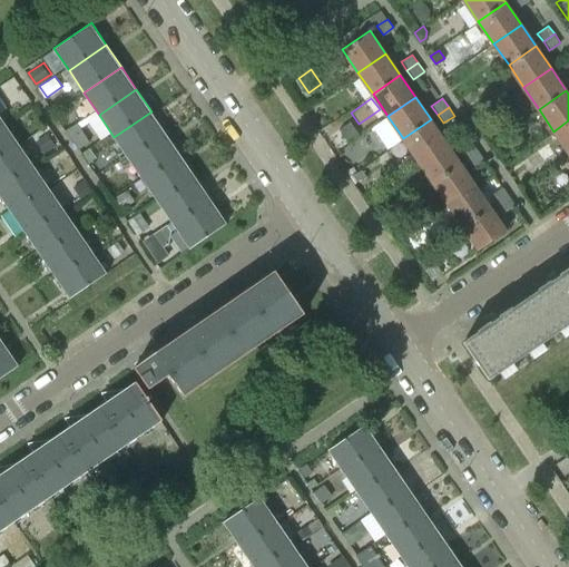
[(126,154),(129,158),(166,134),(151,111),(114,137),(126,154)]
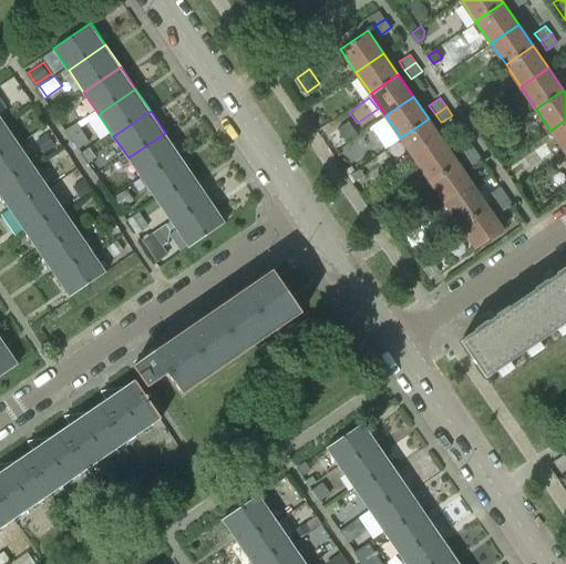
[(0,116),(0,149),(17,139),(1,116),(0,116)]
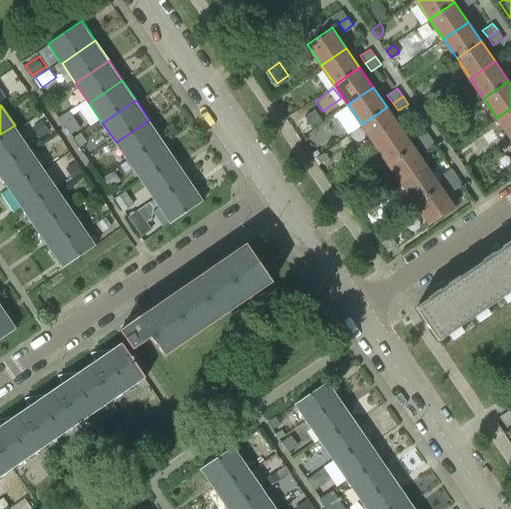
[(322,117),(315,107),(305,114),(312,124),(322,117)]
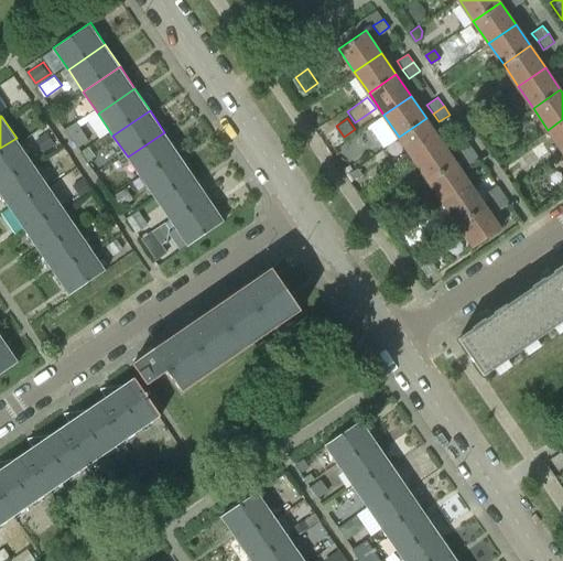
[(441,140),(426,118),(399,137),(413,159),(441,140)]
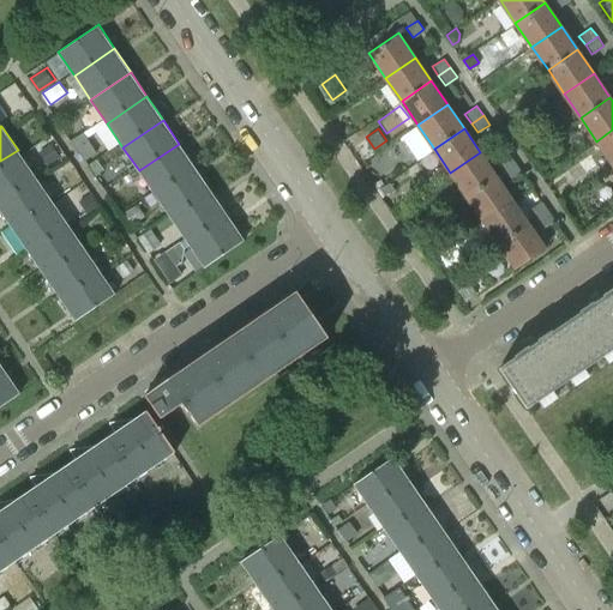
[(612,130),(596,142),(612,163),(612,130)]
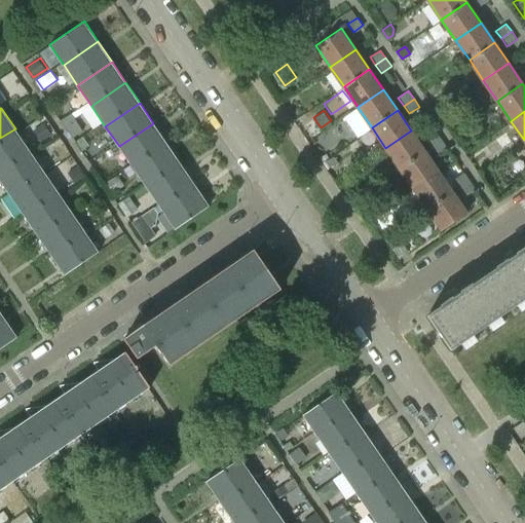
[(71,112),(61,119),(73,137),(83,129),(71,112)]
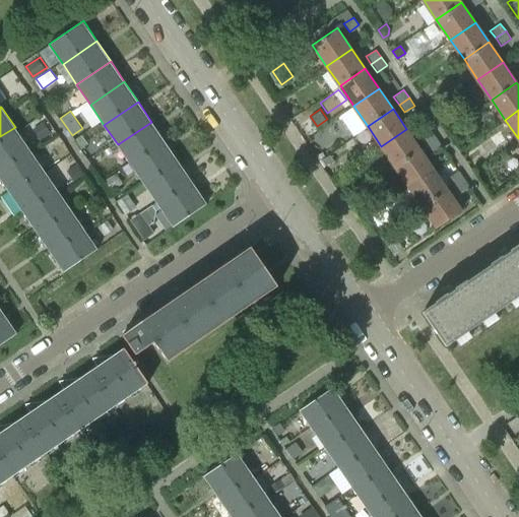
[(39,124),(45,134),(52,130),(46,120),(39,124)]
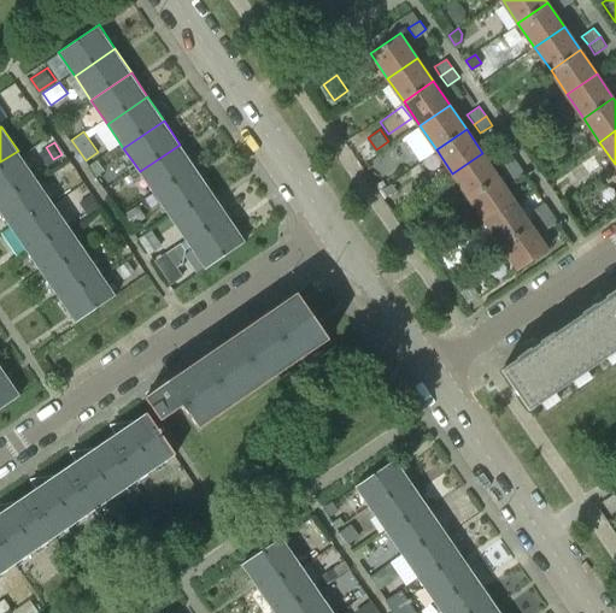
[(197,168),(180,145),(140,171),(142,175),(156,195),(197,168)]
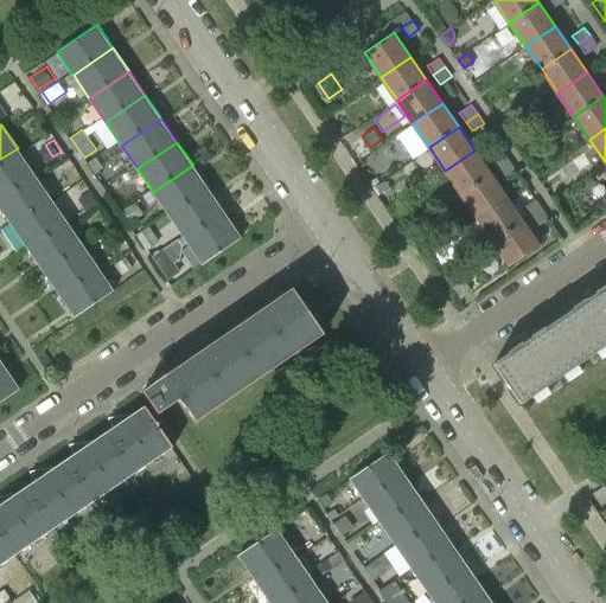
[(0,159),(0,193),(33,171),(18,148),(0,159)]
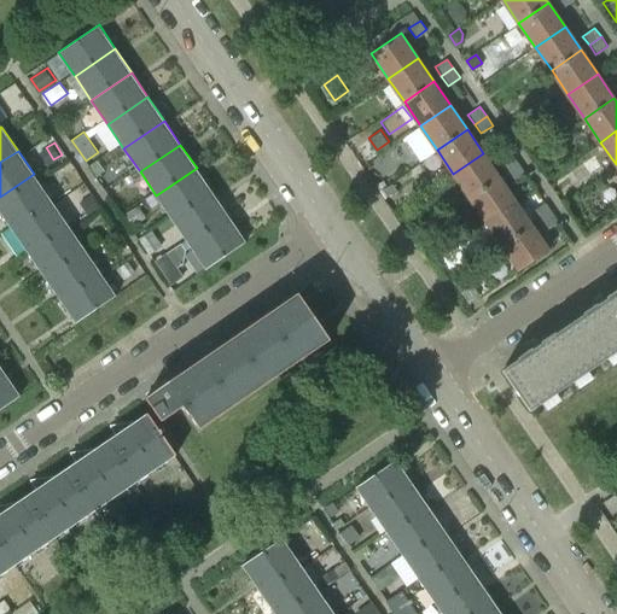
[(500,177),(483,153),(453,174),(470,198),(500,177)]
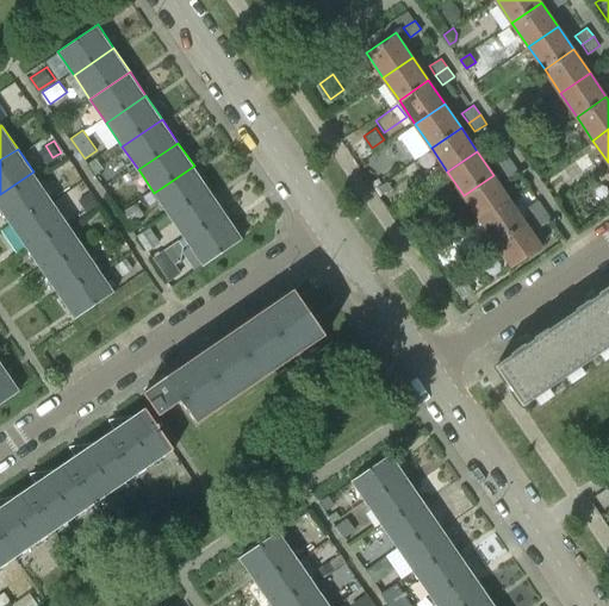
[(495,161),(501,169),(513,161),(507,152),(495,161)]
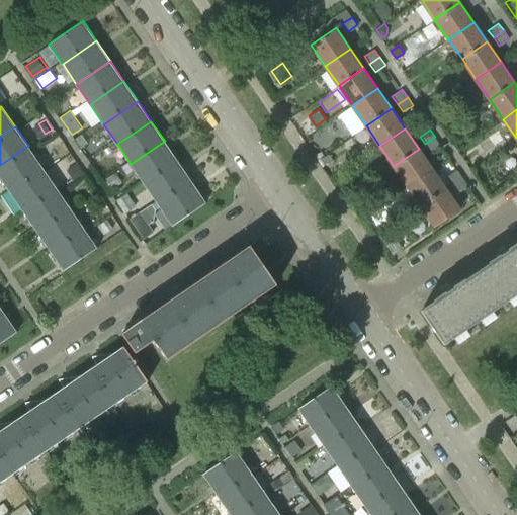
[(94,139),(90,132),(81,137),(82,139),(78,142),(81,148),(94,139)]
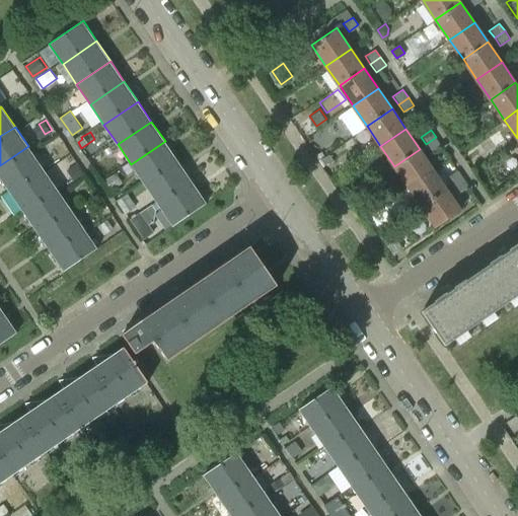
[(441,145),(436,137),(426,144),(431,152),(441,145)]
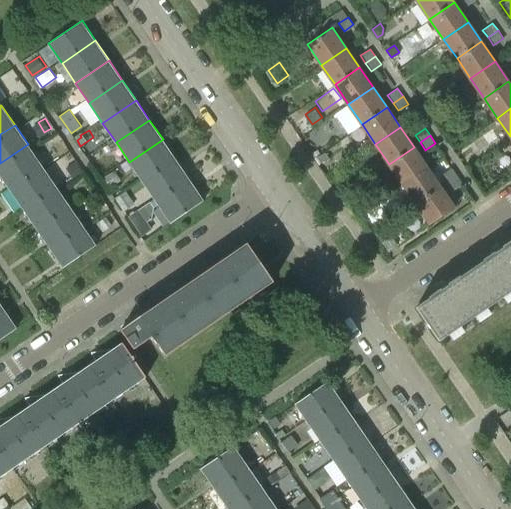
[(129,162),(143,182),(176,159),(163,139),(129,162)]
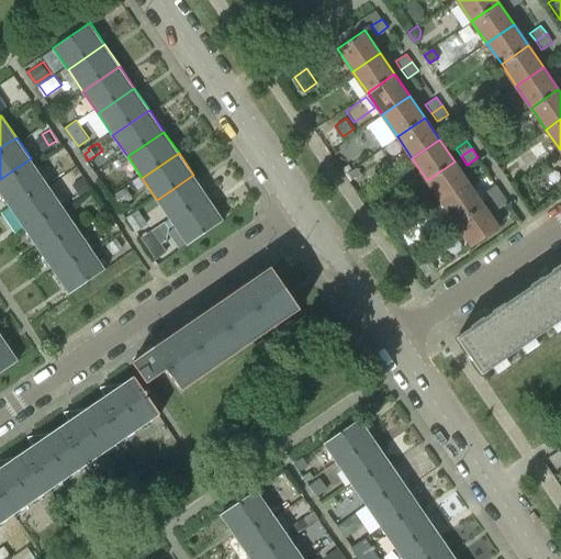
[(400,163),(393,153),(382,160),(389,170),(400,163)]
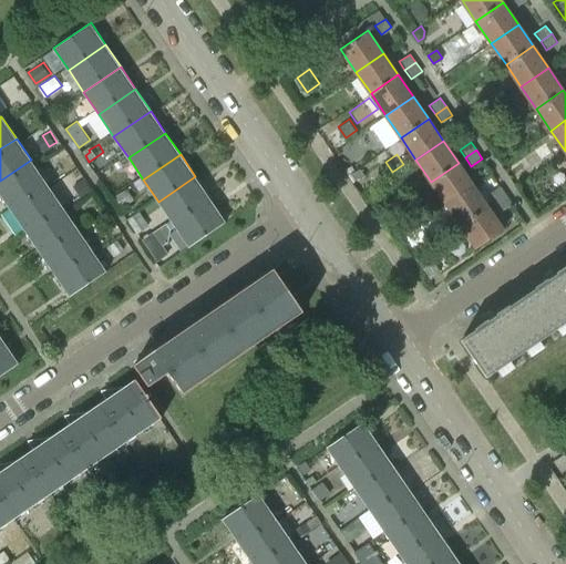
[(0,181),(0,193),(9,207),(47,182),(31,160),(0,181)]
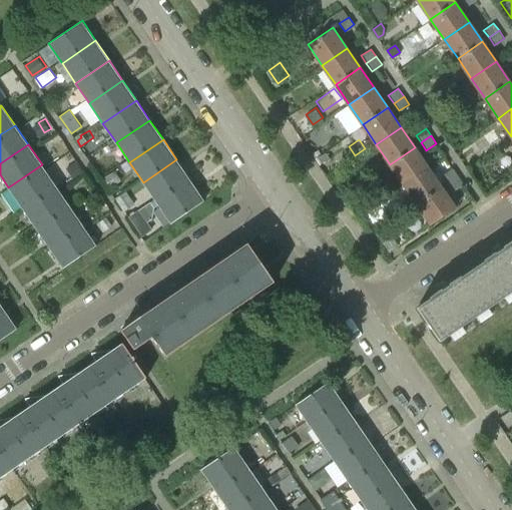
[(428,166),(415,147),(390,164),(403,183),(428,166)]
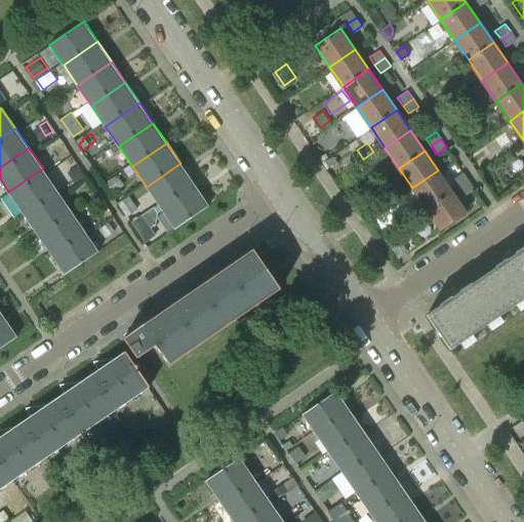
[(195,184),(180,163),(147,187),(160,207),(195,184)]
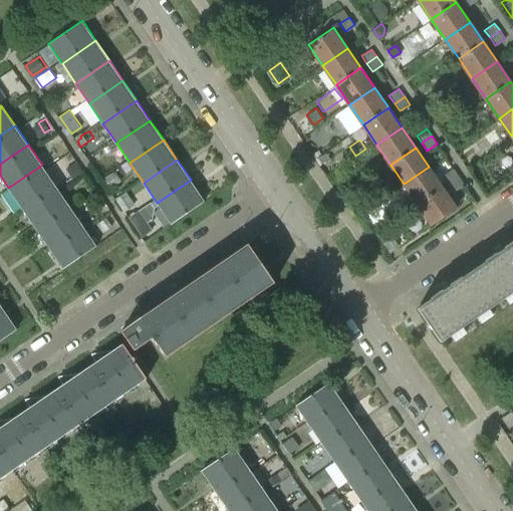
[(67,167),(74,177),(83,172),(76,162),(67,167)]
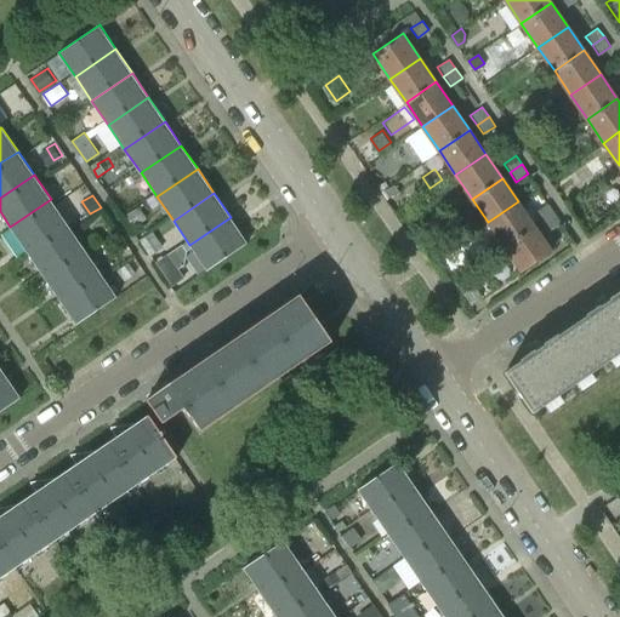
[(10,227),(27,251),(67,223),(51,199),(10,227)]
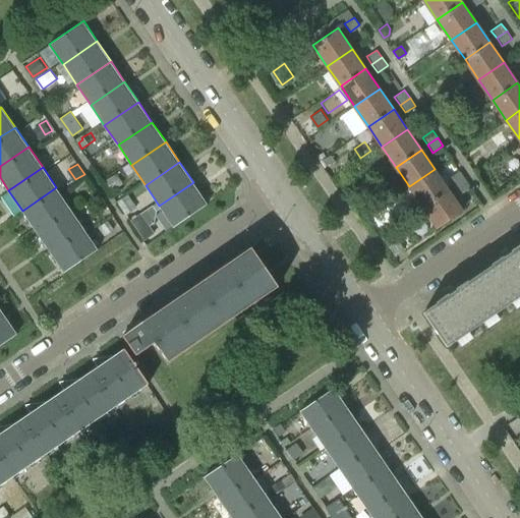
[(449,189),(435,169),(409,186),(423,207),(449,189)]
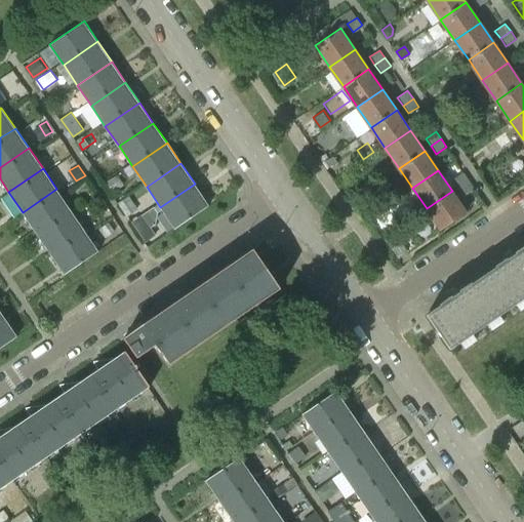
[(453,178),(458,187),(469,179),(464,171),(453,178)]
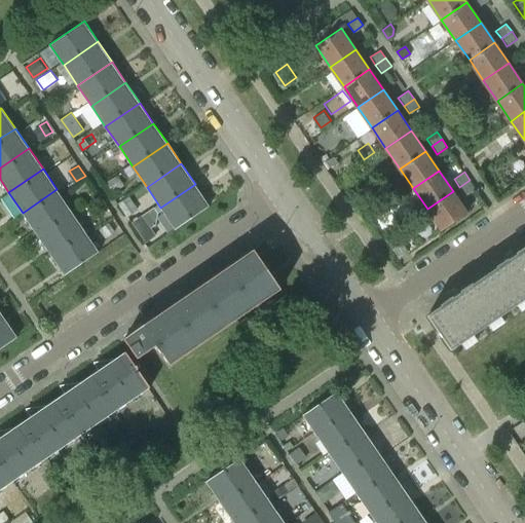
[(107,182),(113,191),(121,186),(115,177),(107,182)]
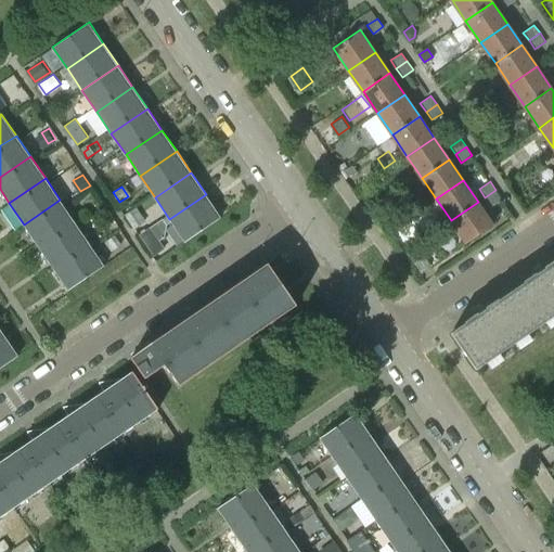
[(501,199),(495,190),(485,197),(490,206),(501,199)]
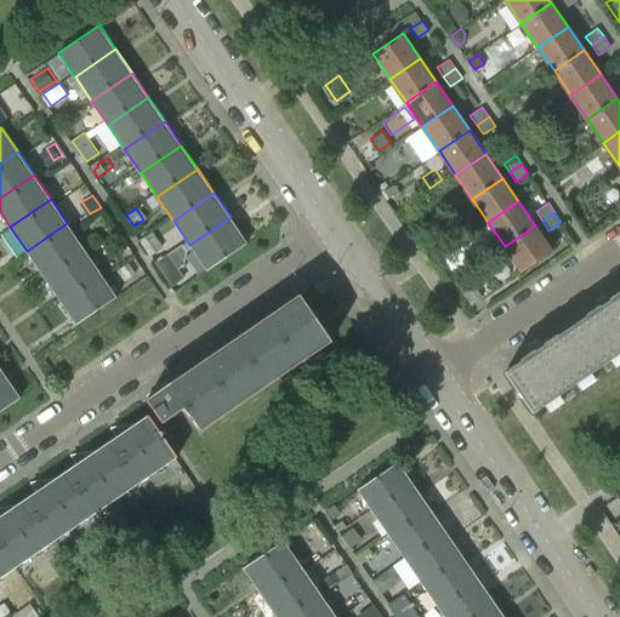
[(231,217),(189,245),(206,269),(248,241),(231,217)]
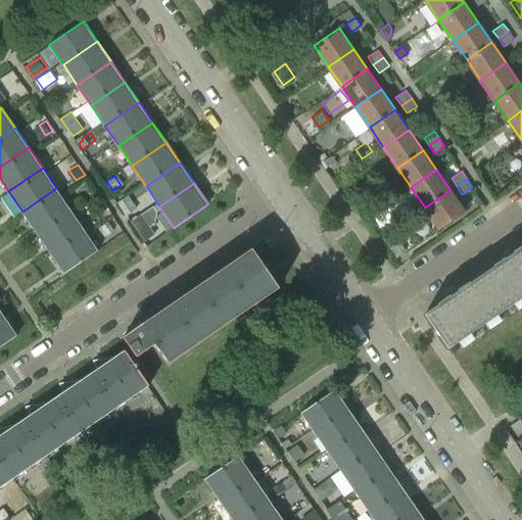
[(22,211),(36,231),(70,208),(56,188),(22,211)]
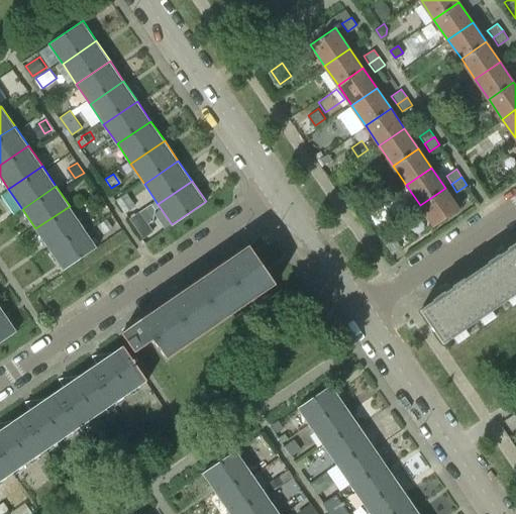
[(459,209),(445,188),(420,205),(434,226),(459,209)]
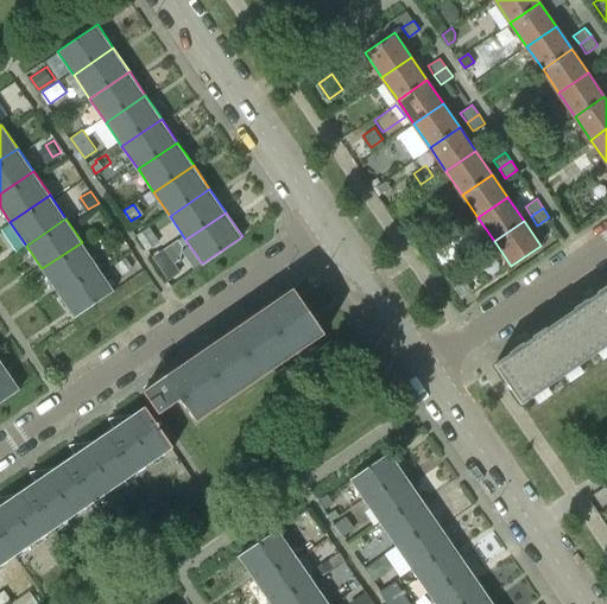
[(147,227),(138,233),(151,253),(160,247),(147,227)]
